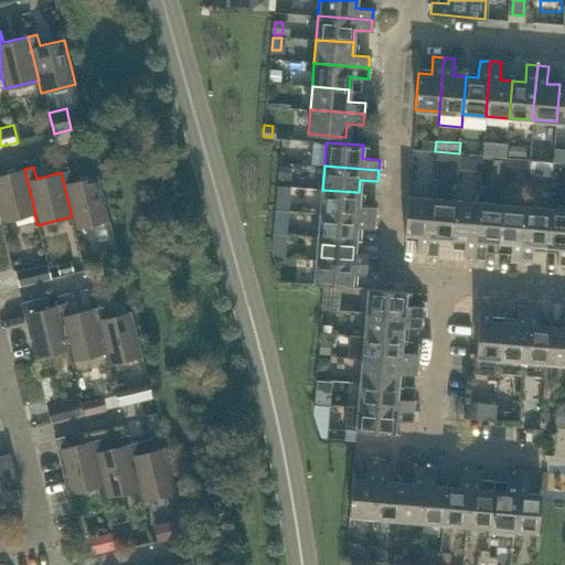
[(24,169),(0,176),(0,174),(0,216),(1,222),(34,213),(35,213),(24,169)]
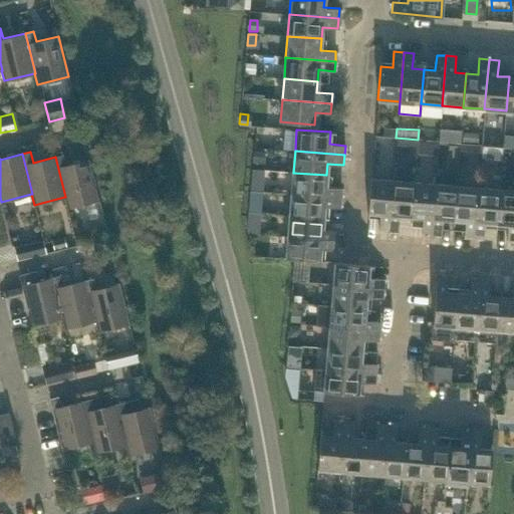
[(89,160),(66,166),(63,155),(55,157),(65,197),(64,197),(67,208),(98,200),(89,160)]
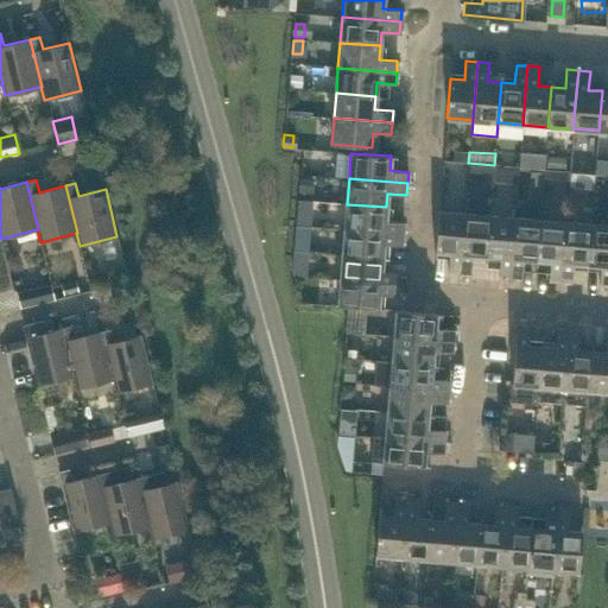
[(385,221),(386,207),(347,204),(344,229),(403,234),(404,222),(385,221)]
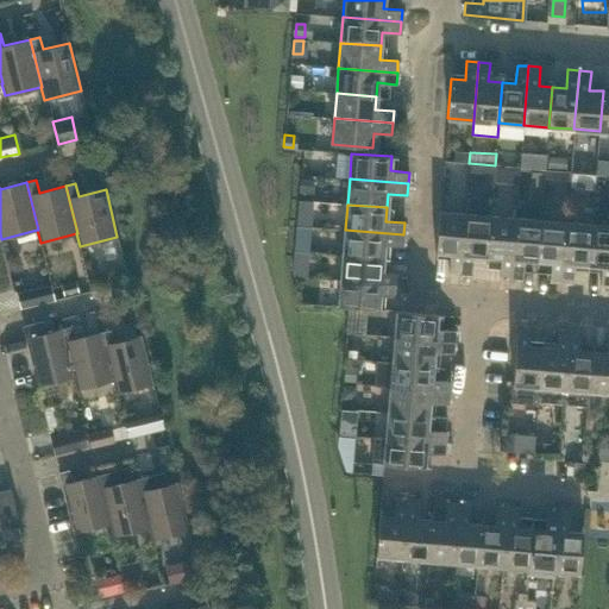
[(465,213),(440,212),(439,212),(435,251),(451,252),(449,271),(460,272),(465,213)]
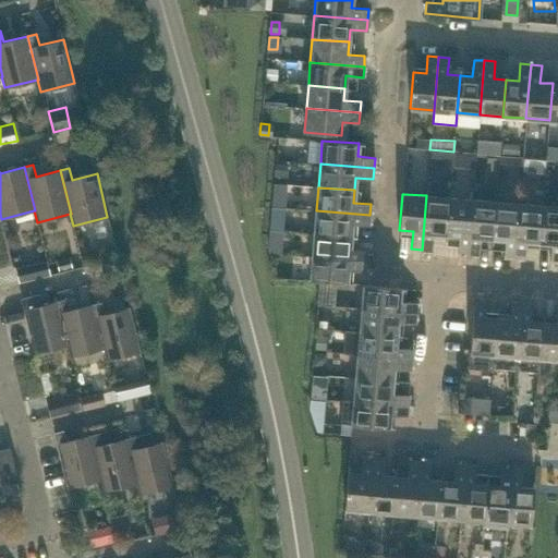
[(447,234),(449,197),(426,195),(422,250),(433,251),(434,233),(447,234)]
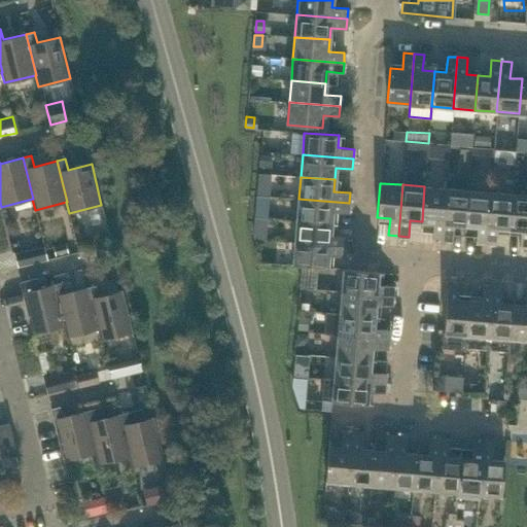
[(442,239),(447,188),(424,186),(422,221),(433,222),(431,239),(442,239)]
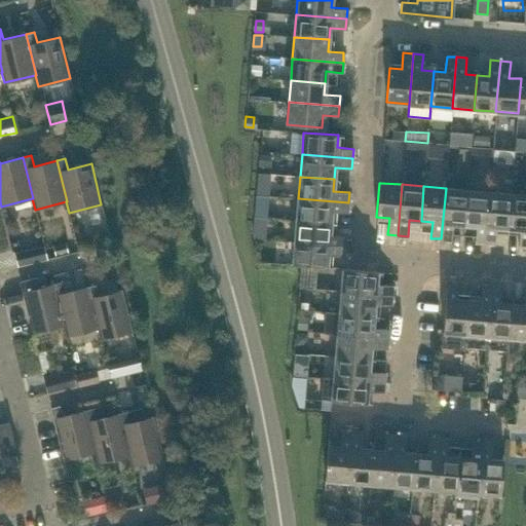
[(464,225),(467,190),(446,188),(441,238),(451,239),(453,224),(464,225)]
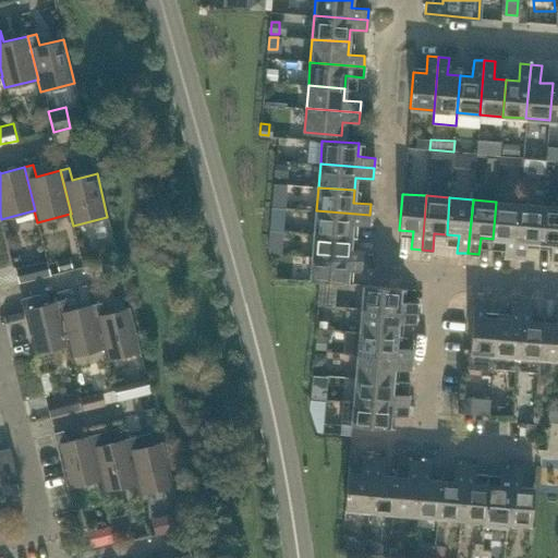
[(514,257),(519,204),(496,202),(493,239),(505,240),(504,256),(514,257)]
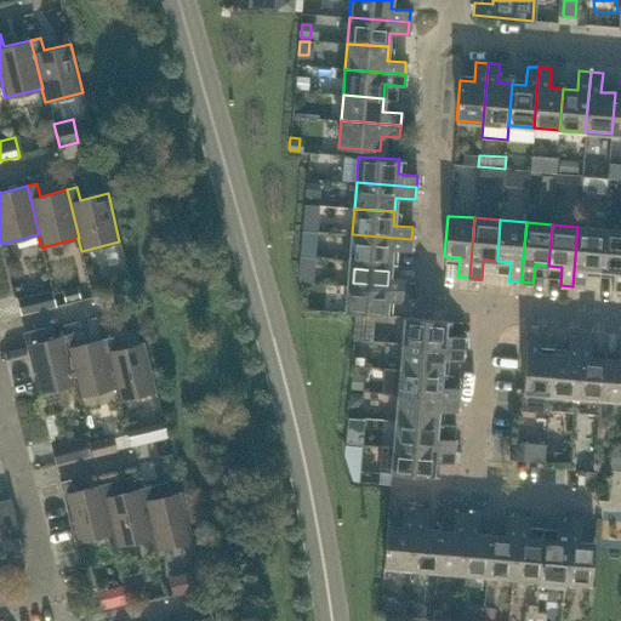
[(599,269),(603,228),(577,227),(573,286),(585,288),(586,268),(599,269)]
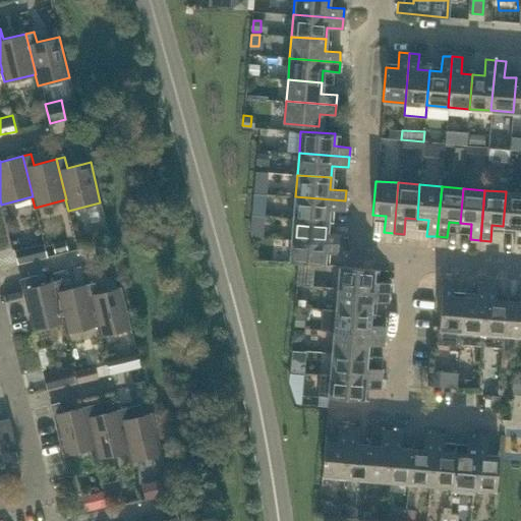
[(520,243),(520,192),(506,191),(503,226),(515,227),(513,243),(520,243)]
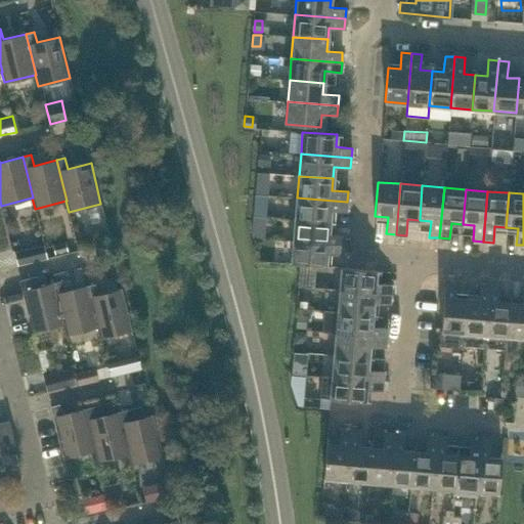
[(346,212),(347,202),(297,198),(295,219),(330,222),(331,210),(346,212)]
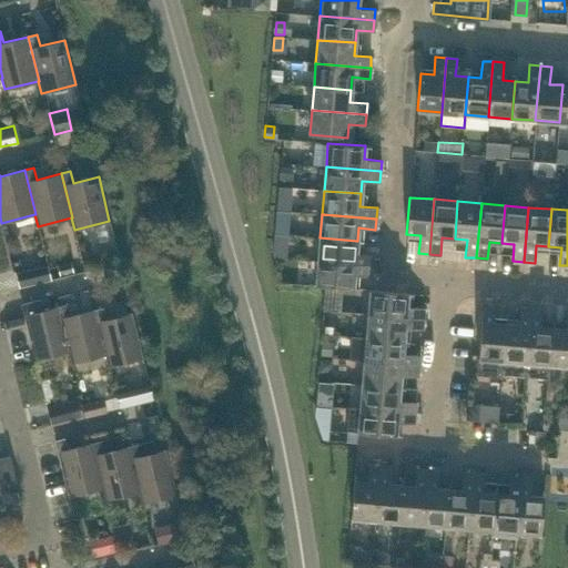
[(356,253),(357,241),(320,237),(317,261),(373,265),(374,254),(356,253)]
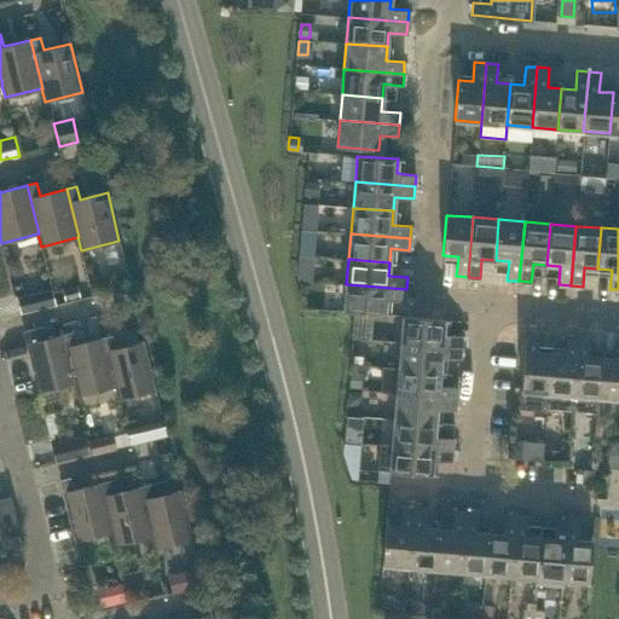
[(341,262),(319,267),(324,288),(346,284),(341,262)]
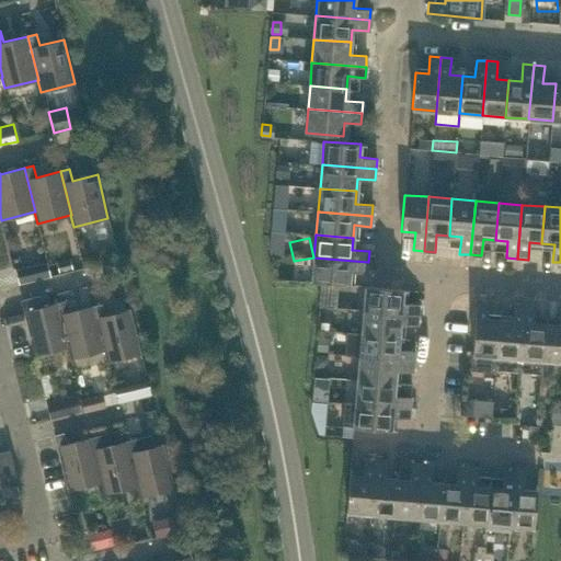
[(367,273),(368,262),(313,258),(312,282),(322,283),(348,285),(350,272),(367,273)]
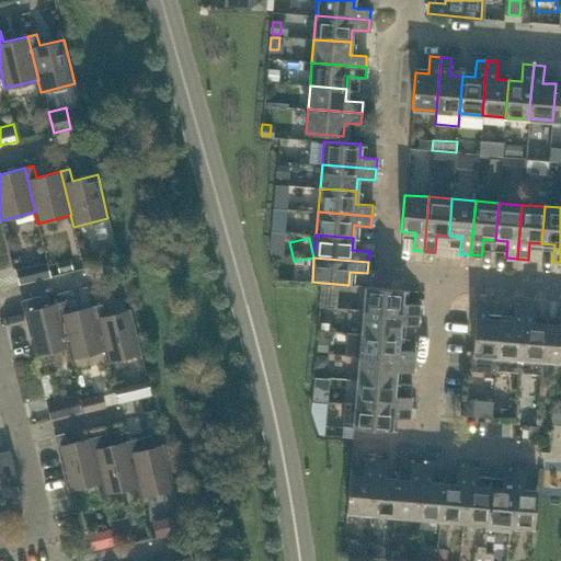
[(59,272),(72,268),(70,260),(57,263),(59,272)]
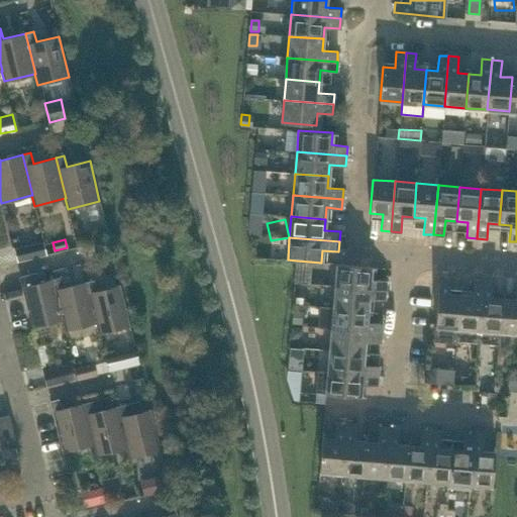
[(18,262),(45,254),(42,242),(15,248),(18,262)]
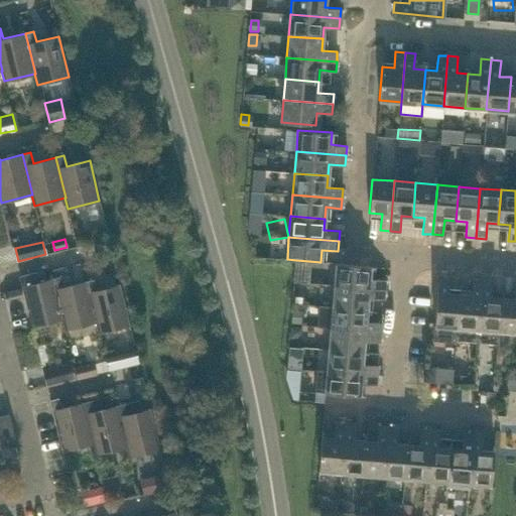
[(370,266),(343,264),(337,263),(335,285),(384,289),(385,279),(369,278),(370,266)]
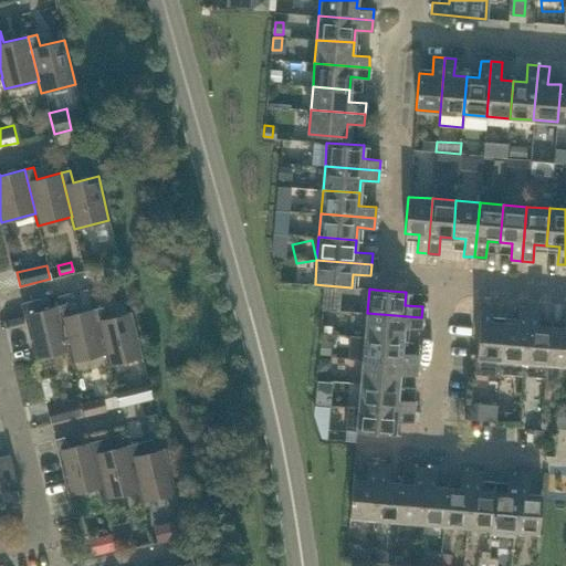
[(42,310),(40,299),(21,303),(34,358),(69,349),(58,305),(42,310)]
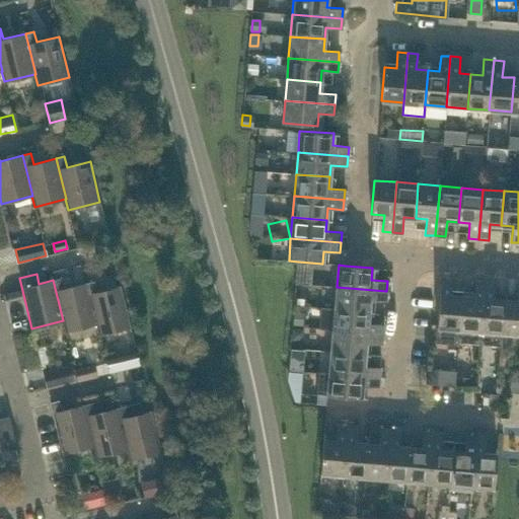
[(86,283),(64,289),(62,278),(53,280),(63,320),(65,331),(96,323),(86,283)]
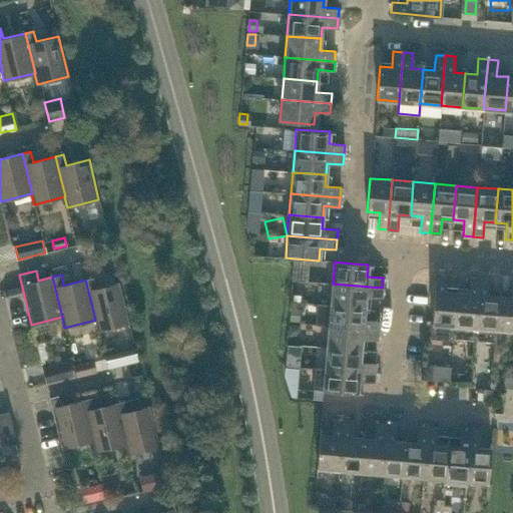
[(445,291),(447,276),(436,275),(431,336),(453,338),(457,292),(445,291)]
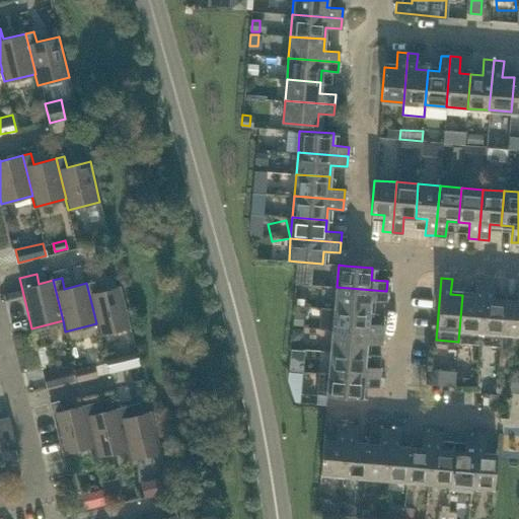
[(121,286),(97,292),(95,281),(86,283),(96,323),(98,335),(131,326),(121,286)]
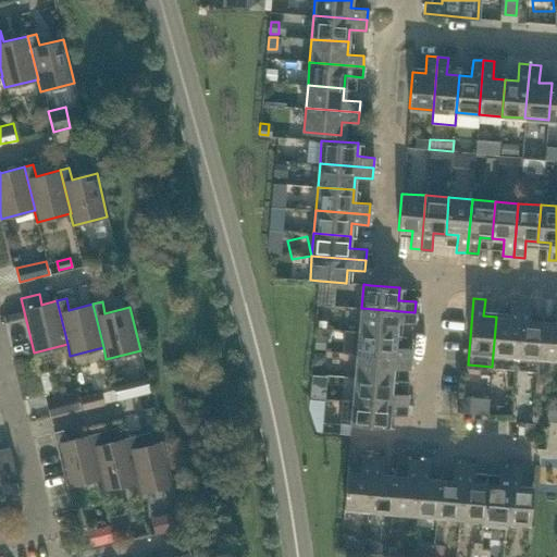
[(515,369),(520,302),(509,301),(508,318),(496,317),(492,367),(515,369)]
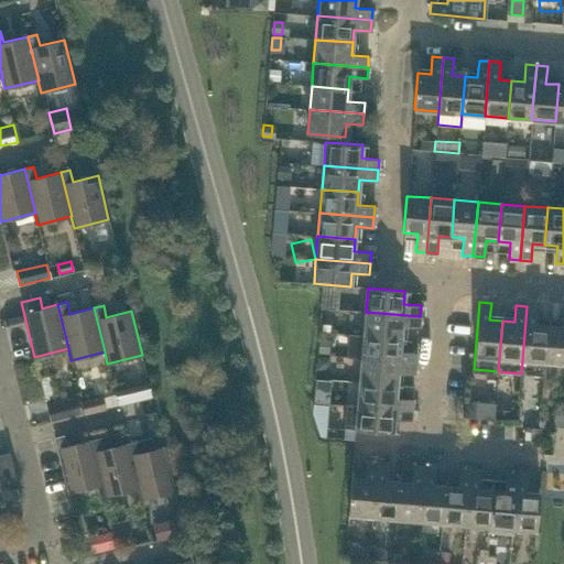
[(537,324),(538,306),(527,306),(521,373),(544,376),(545,362),(549,325),(537,324)]
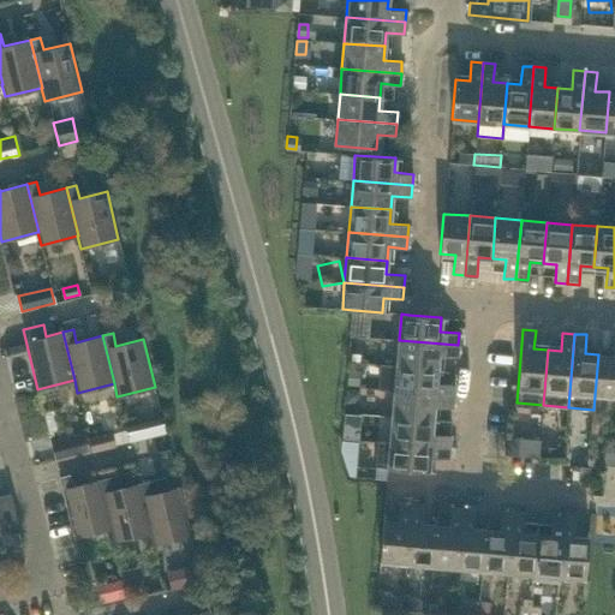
[(614,396),(614,336),(611,356),(598,354),(595,395),(614,396)]
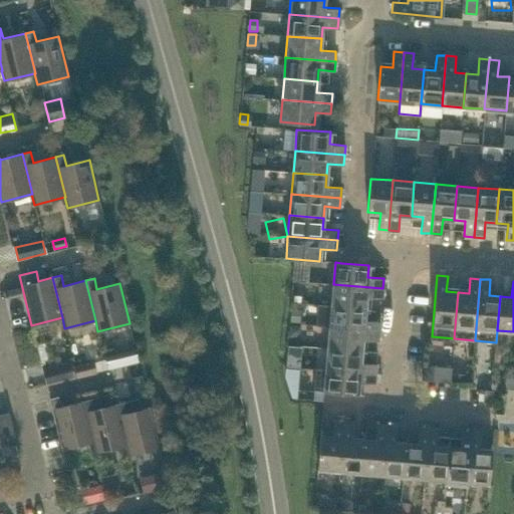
[(381,298),(382,288),(333,284),(331,305),(365,308),(366,296),(381,298)]
